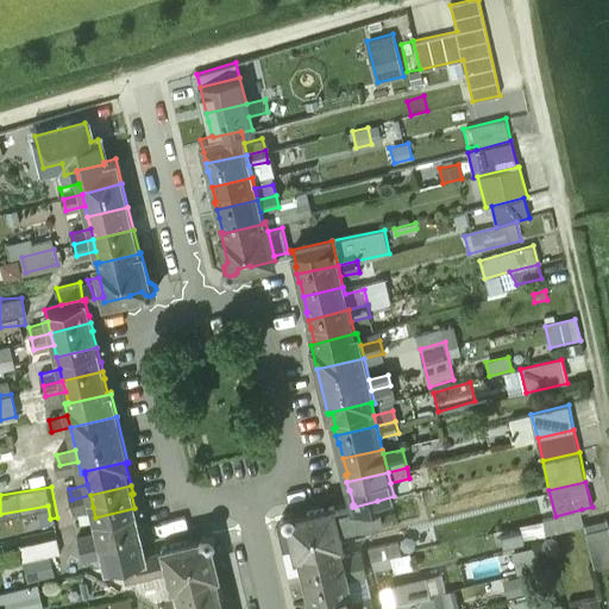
[(90,495),(71,500),(74,512),(93,507),(90,495)]
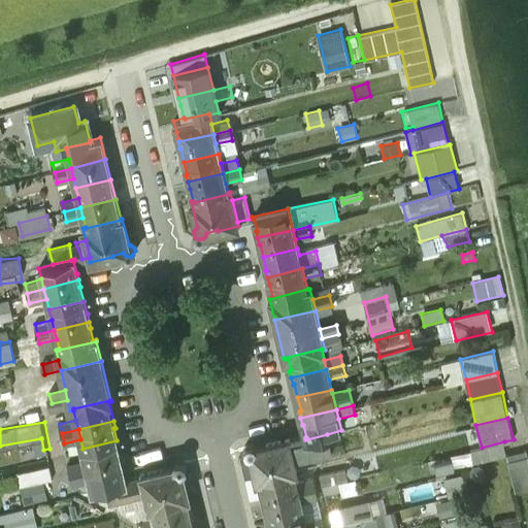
[(327,434),(307,439),(310,454),(331,450),(327,434)]
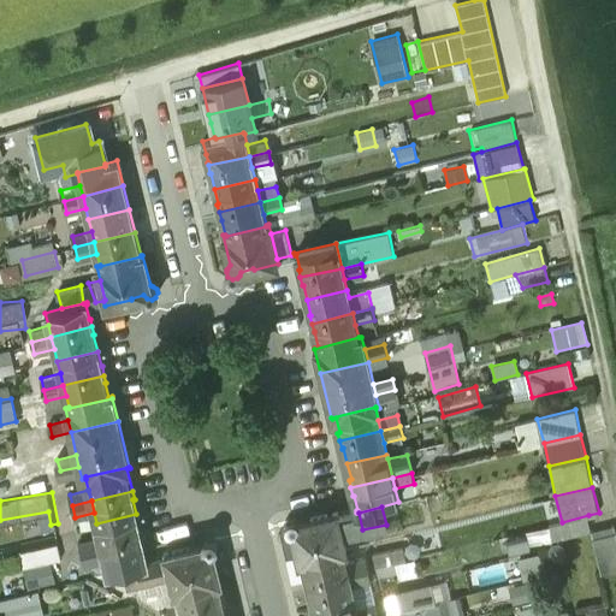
[(338,509),(312,515),(313,516),(300,520),(298,517),(296,516),(292,516),(290,516),(285,522),(286,526),(289,528),(292,529),(300,560),(303,558),(303,557),(344,548),(344,549),(348,548),(344,533),(339,514),(338,509)]
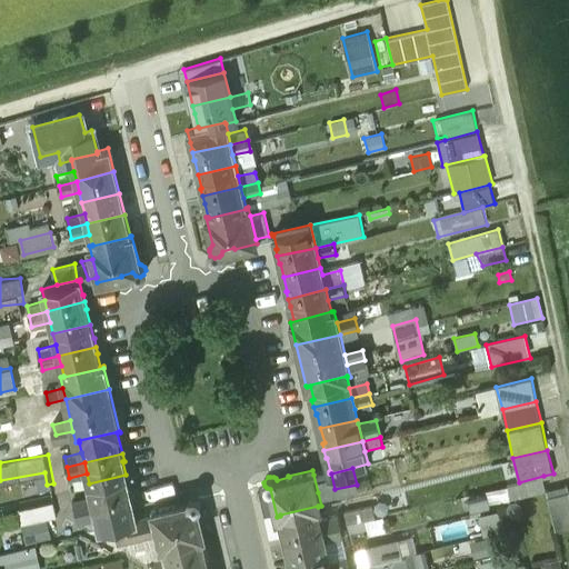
[(325,472),(313,475),(318,492),(329,490),(325,472)]
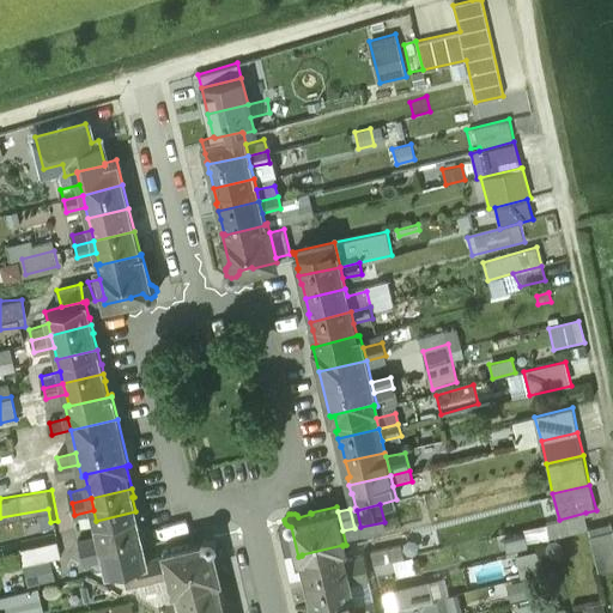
[(135,511),(96,521),(98,532),(102,544),(143,533),(140,526),(139,526),(135,511)]
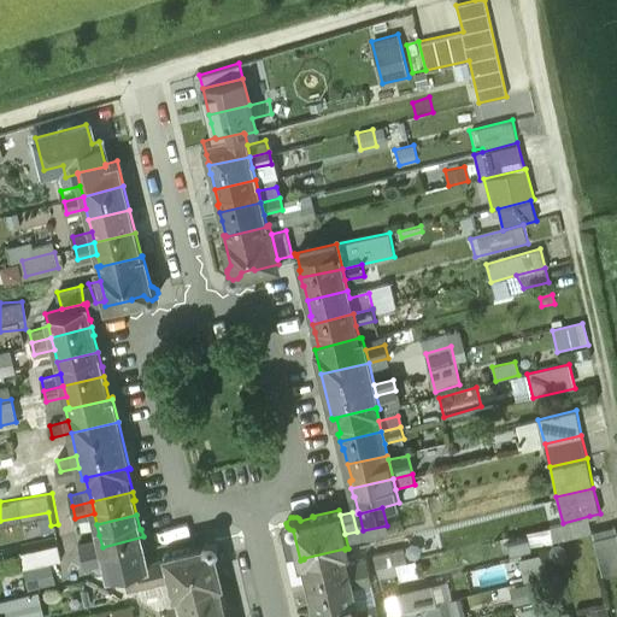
[(563,523),(552,526),(554,539),(593,530),(589,516),(563,523)]
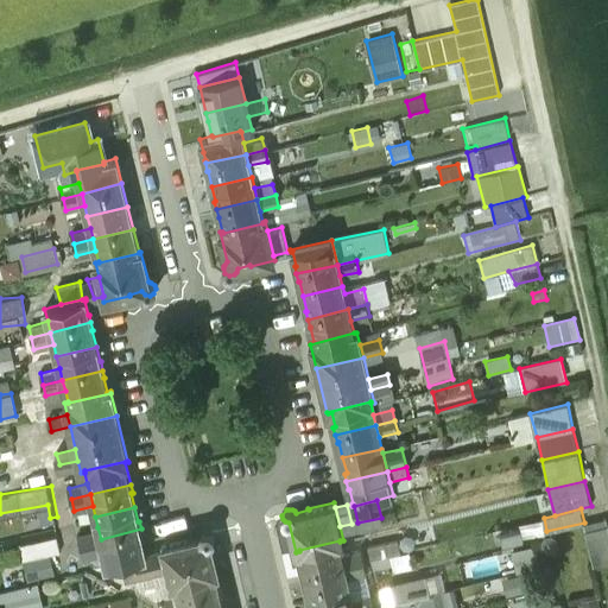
[(606,519),(584,525),(594,565),(607,561),(607,527),(607,525),(606,519)]
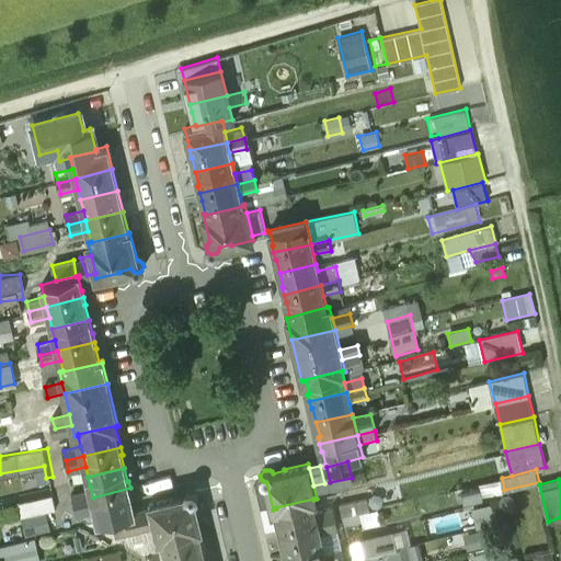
[(90,487),(73,491),(76,502),(93,497),(90,487)]
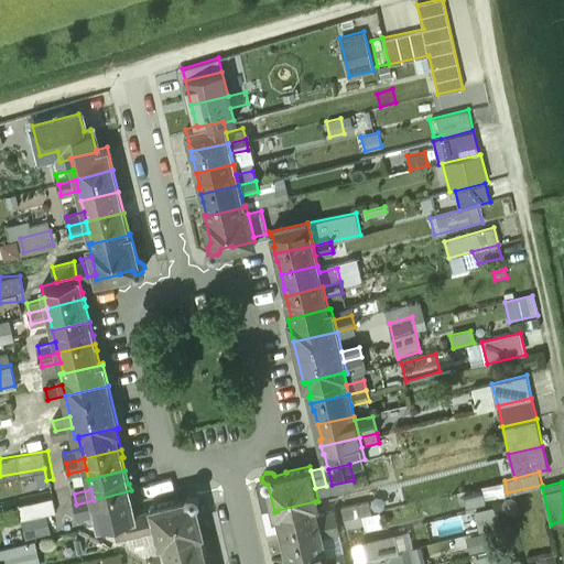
[(131,490),(94,500),(96,510),(99,522),(114,519),(136,513),(131,498),(133,498),(131,490)]
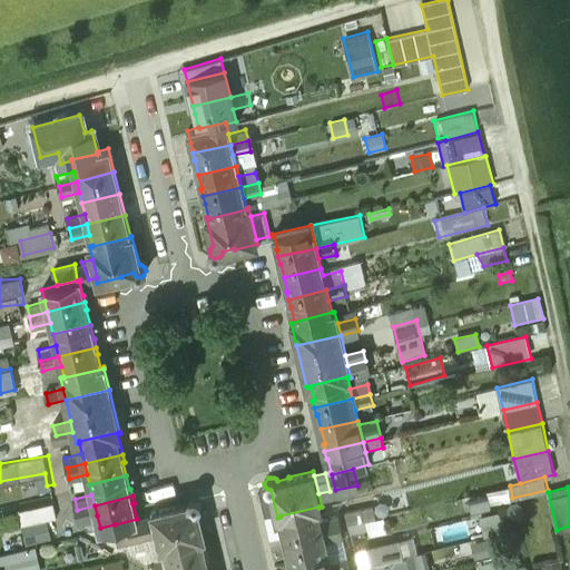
[(189,499),(188,502),(177,505),(176,504),(151,510),(153,513),(154,513),(158,532),(161,546),(165,546),(165,543),(202,536),(202,537),(205,536),(198,508),(199,508),(200,507),(200,505),(200,504),(202,503),(202,502),(202,501),(202,500),(198,497),(194,497),(189,499)]
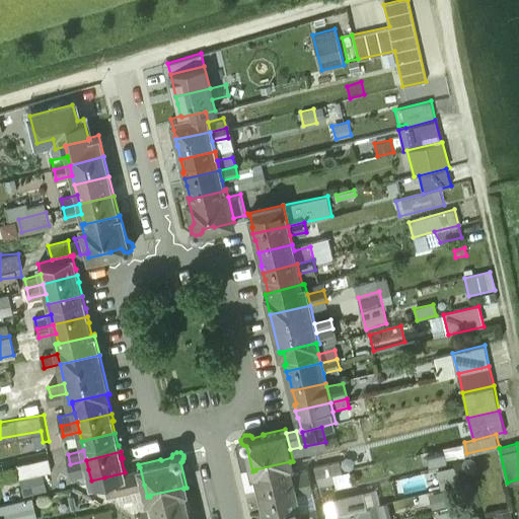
[(51,455),(21,463),(24,474),(54,466),(51,455)]
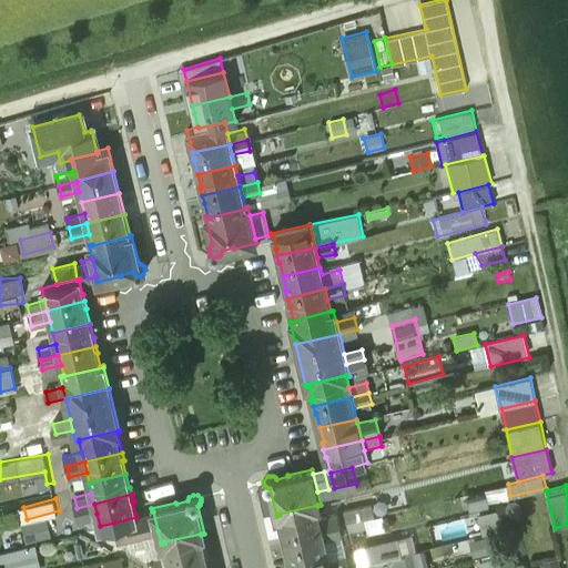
[(94,504),(77,508),(79,518),(97,514),(94,504)]
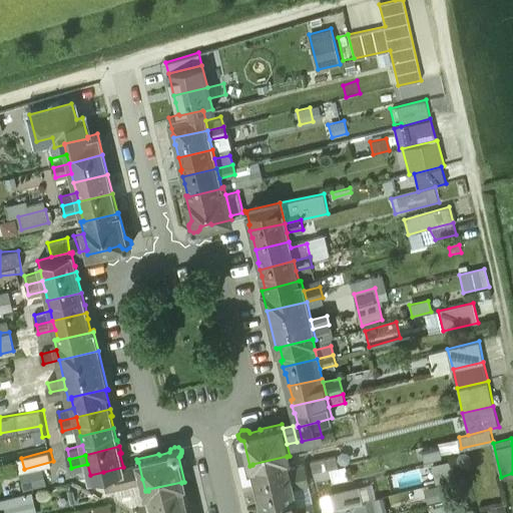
[(287,456),(252,464),(252,465),(255,476),(254,477),(257,484),(292,476),(289,466),(287,457),(287,456)]
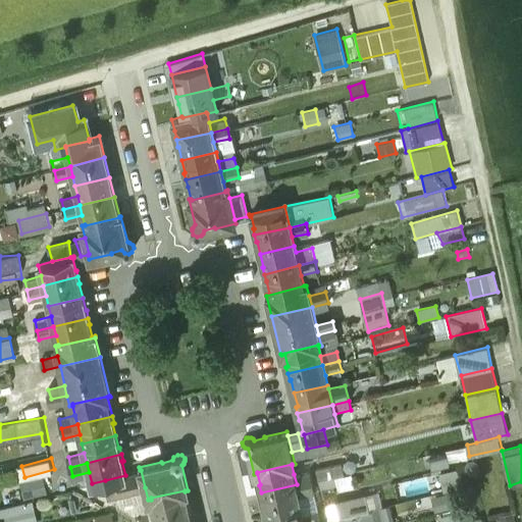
[(344,465),(319,470),(320,478),(335,475),(346,472),(344,465)]
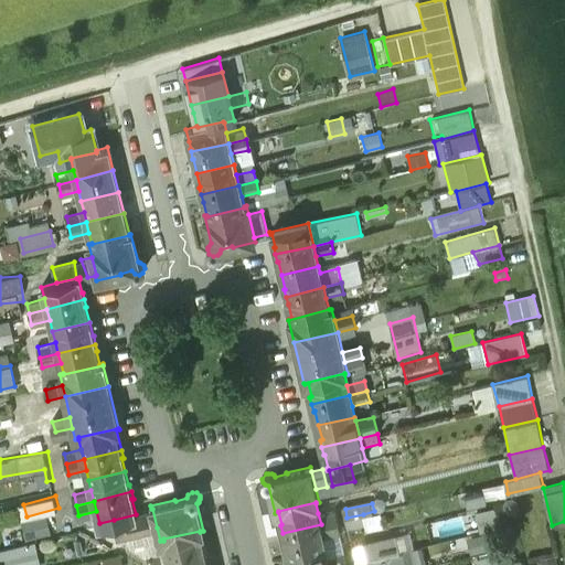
[(497,503),(465,513),(470,532),(502,522),(497,503)]
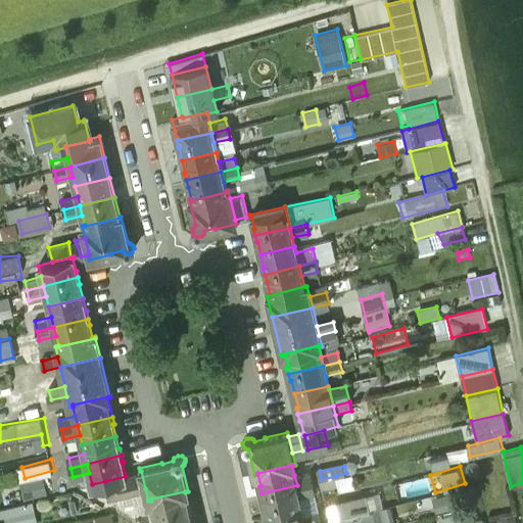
[(140,471),(131,473),(135,490),(145,488),(141,471),(140,471)]
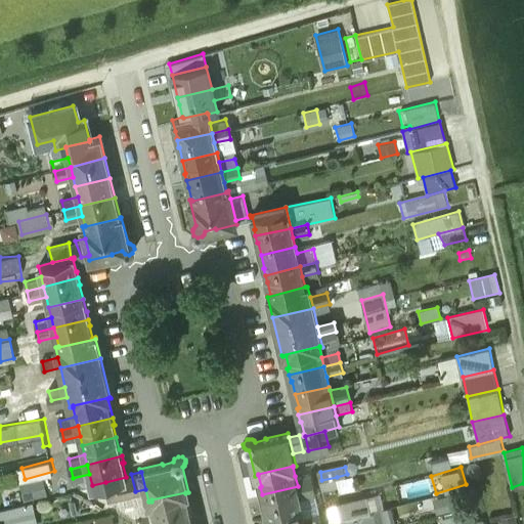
[(311,472),(295,476),(298,486),(313,482),(311,472)]
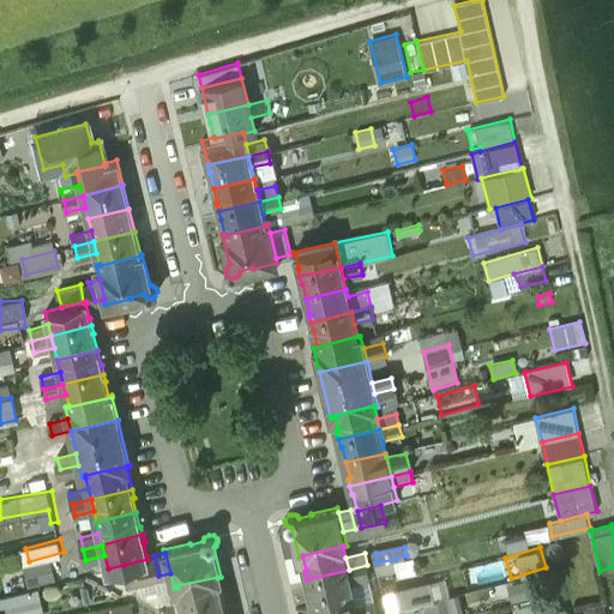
[(148,559),(124,565),(128,583),(151,577),(148,559)]
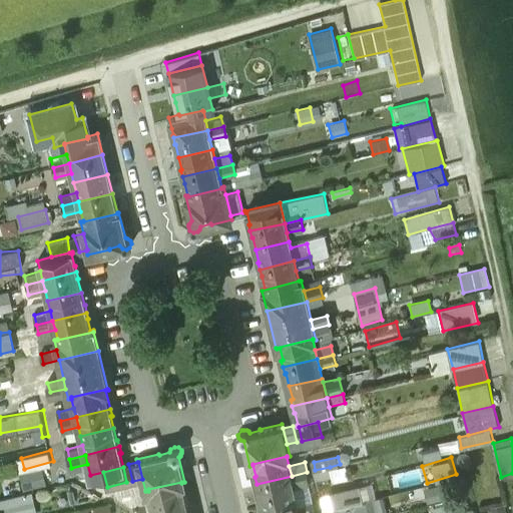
[(330,467),(315,470),(317,477),(332,474),(330,467)]
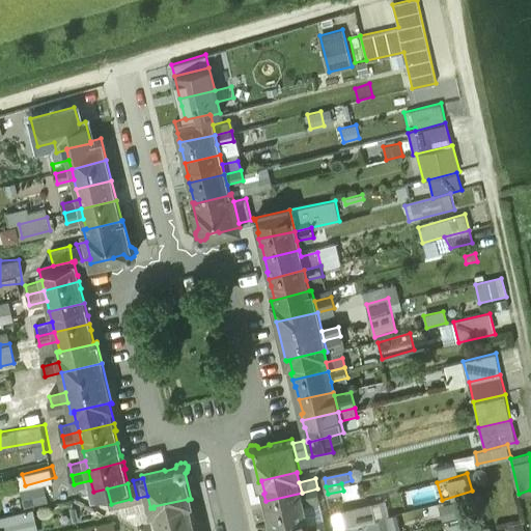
[(317,488),(302,493),(304,502),(320,499),(317,488)]
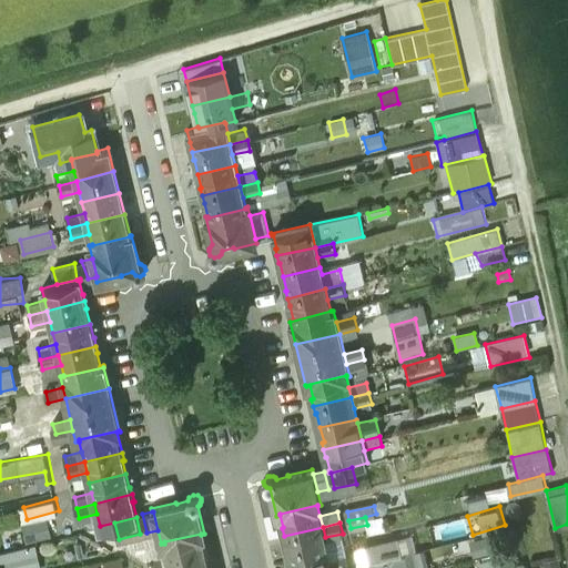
[(323,527),(284,536),(285,543),(286,543),(290,557),(327,548),(325,537),(323,527)]
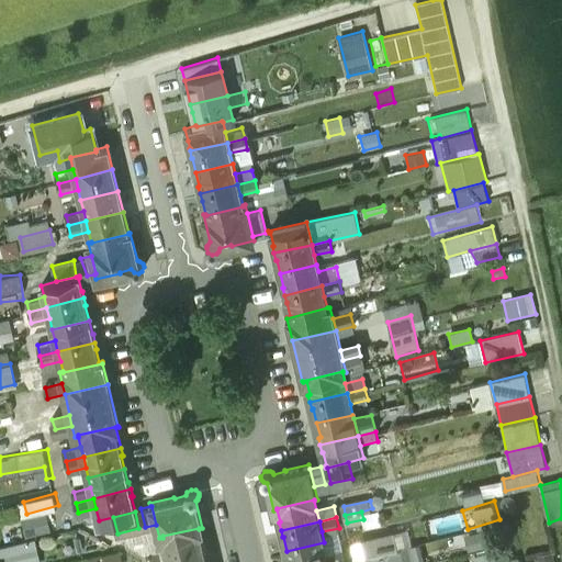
[(199,528),(163,536),(163,538),(165,547),(167,558),(203,549),(199,529),(199,528)]
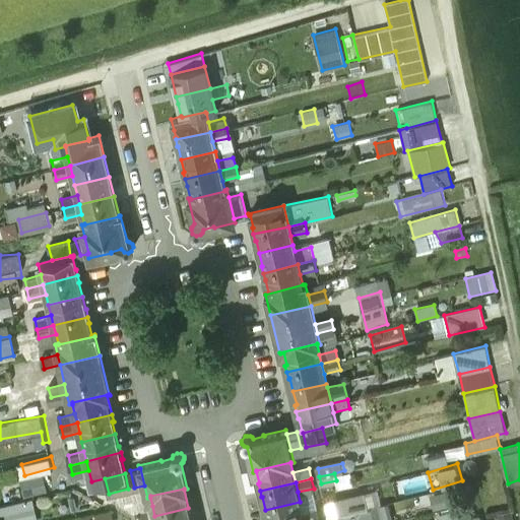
[(366,493),(335,500),(339,514),(369,507),(366,493)]
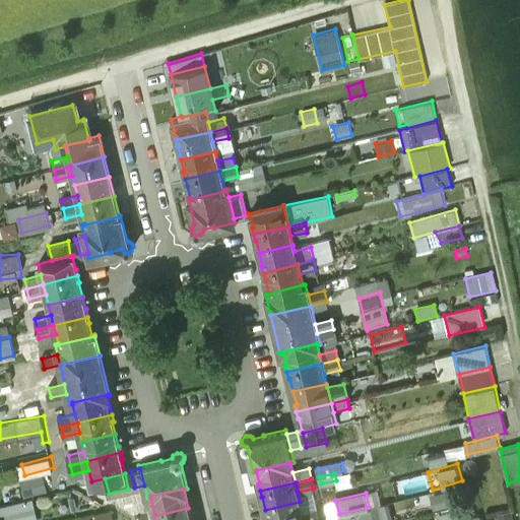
[(0,506),(0,519),(28,519),(42,517),(37,498),(0,506)]
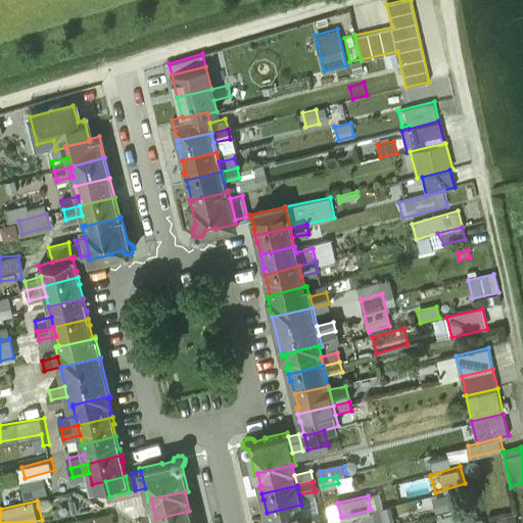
[(301,505),(267,513),(269,522),(305,522),(304,516),(301,505)]
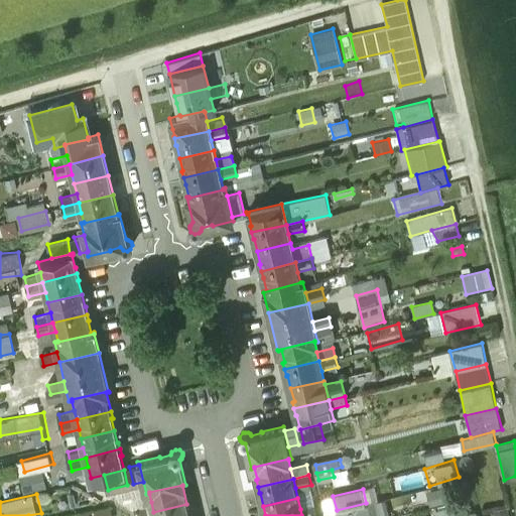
[(151,502),(135,506),(137,515),(153,512),(151,502)]
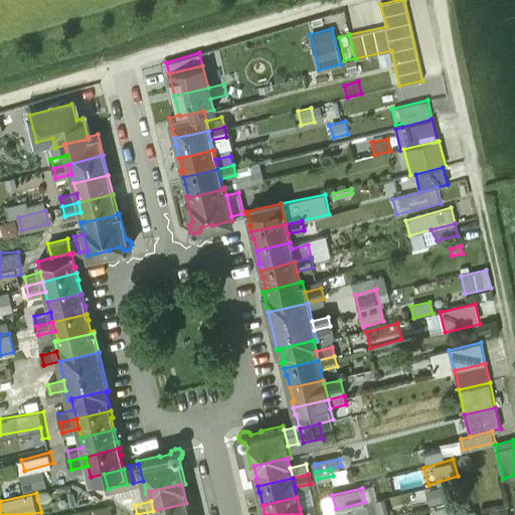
[(109,502),(97,505),(99,514),(111,511),(109,502)]
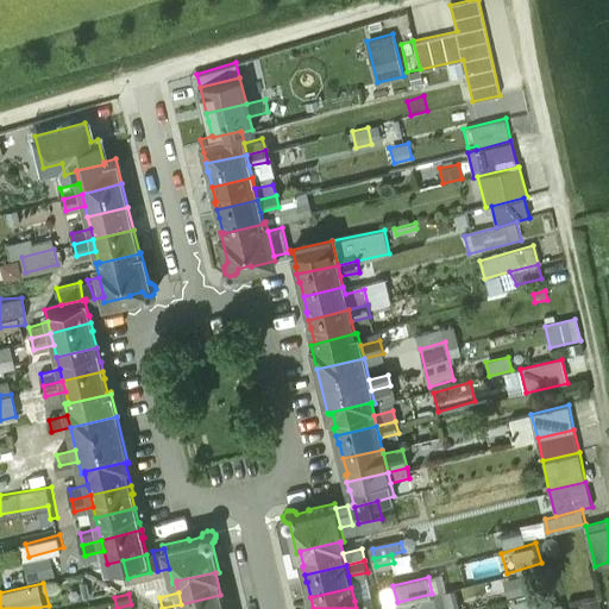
[(220,595),(181,604),(182,608),(223,608),(223,603),(223,602),(220,595)]
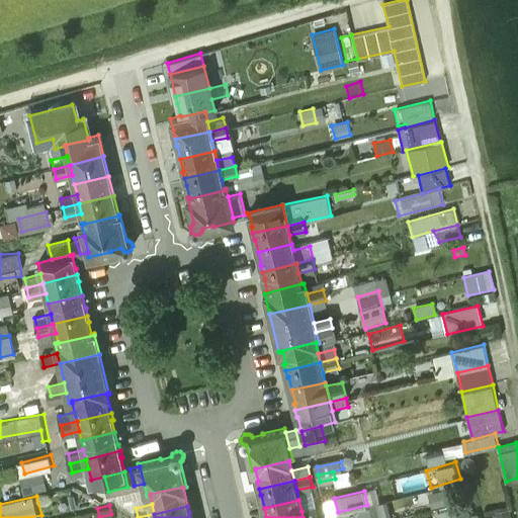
[(318,507),(301,511),(303,517),(313,517),(320,516),(318,507)]
